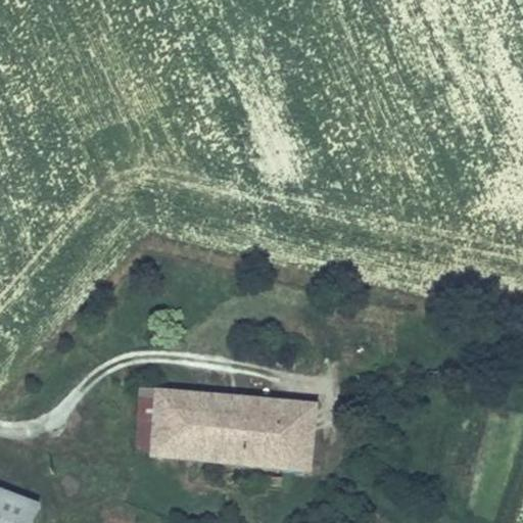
[(151,455),(156,387),(140,385),(135,454),(151,455)]
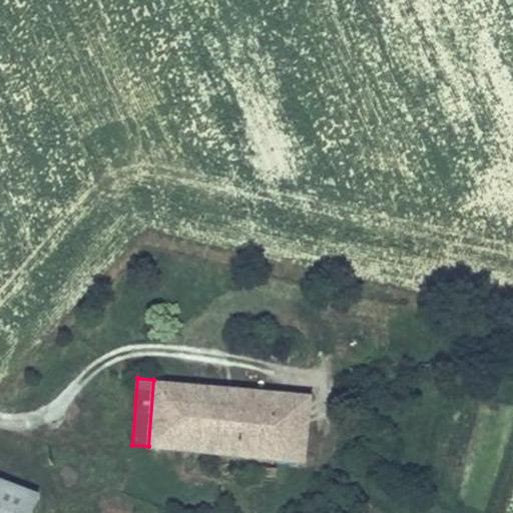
[(148,446),(147,449),(282,460),(288,391),(242,387),(241,406),(180,401),(182,382),(153,380),(148,446)]
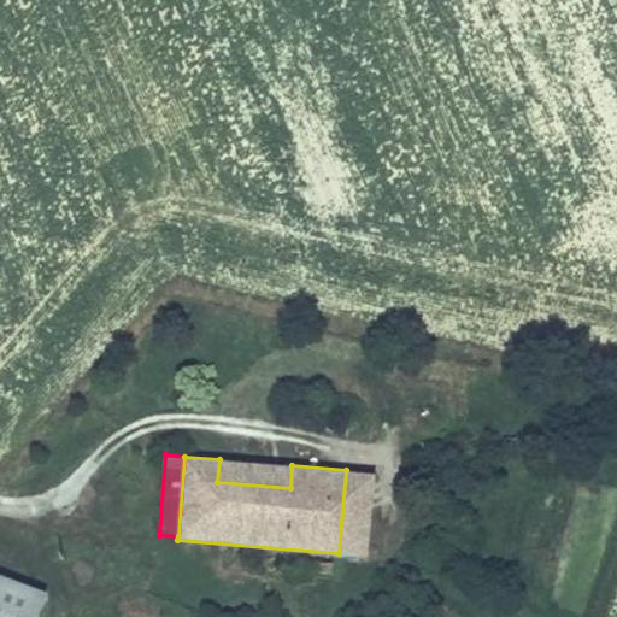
[(292,465),(219,459),(217,482),(291,488),(292,465)]
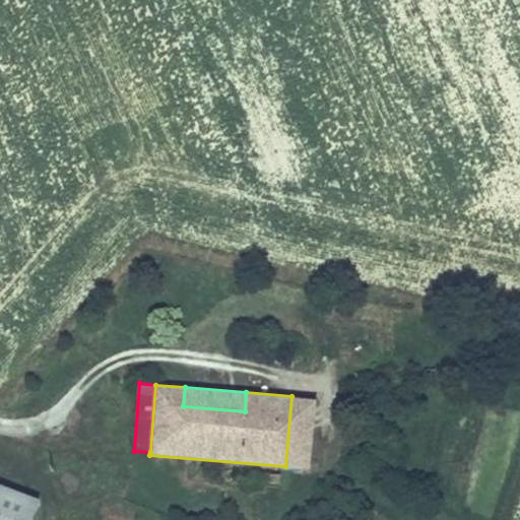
[(291,396),(285,466),(311,468),(317,398),(291,396)]
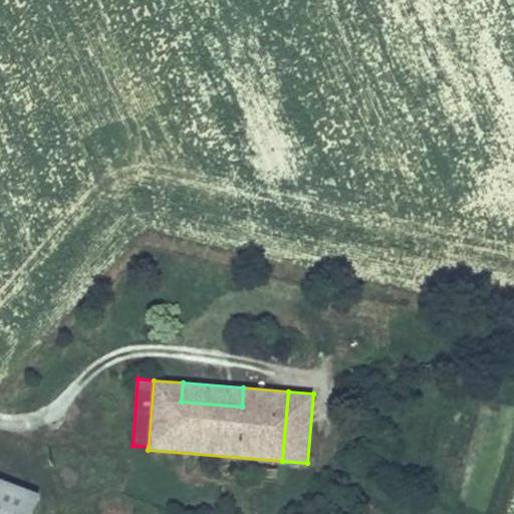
[(0,513),(34,513),(43,493),(0,476),(0,513)]
